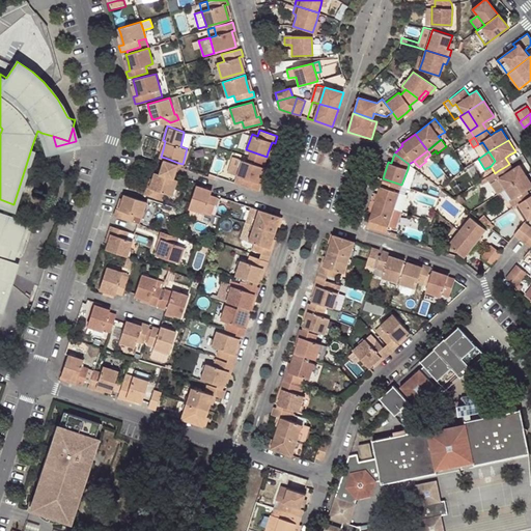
[(175,171),(178,163),(165,158),(162,167),(160,173),(173,177),(175,171)]
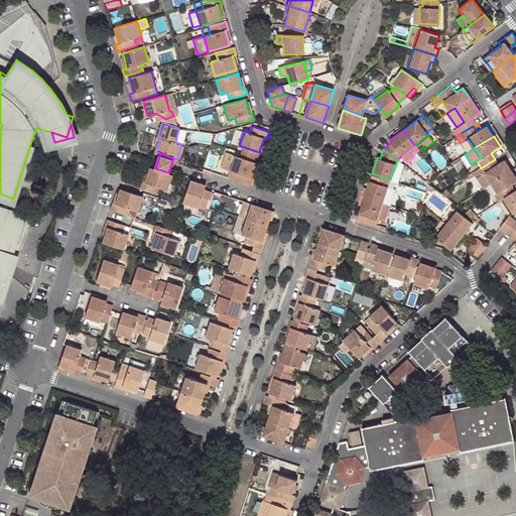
[(234,157),(253,168),(254,162),(255,161),(234,153),(234,157)]
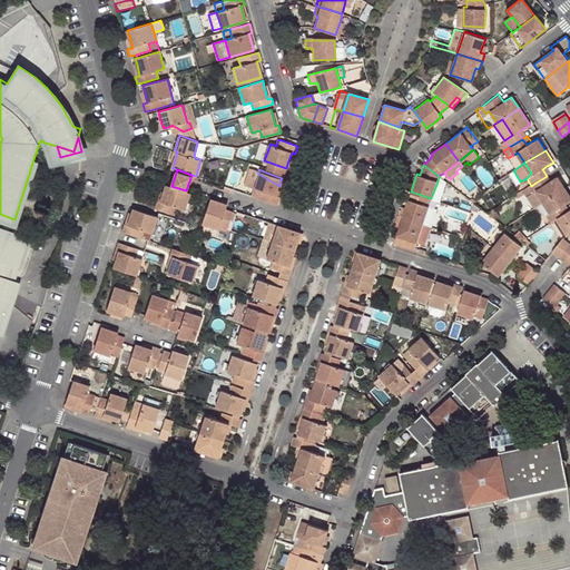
[(257,179),(254,188),(261,190),(258,197),(278,204),(281,196),(277,195),(279,186),(258,174),(257,179)]
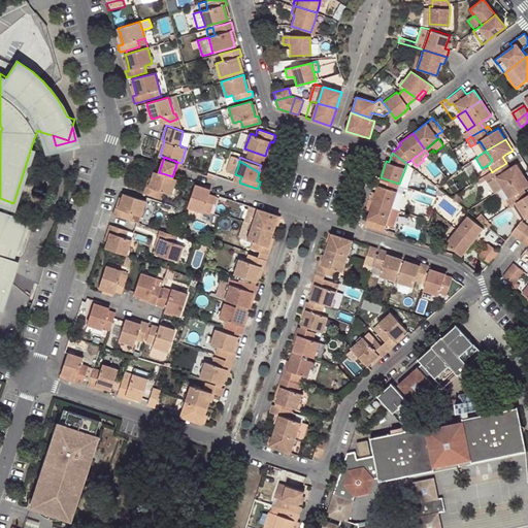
[(226,171),(235,174),(238,166),(229,163),(226,171)]
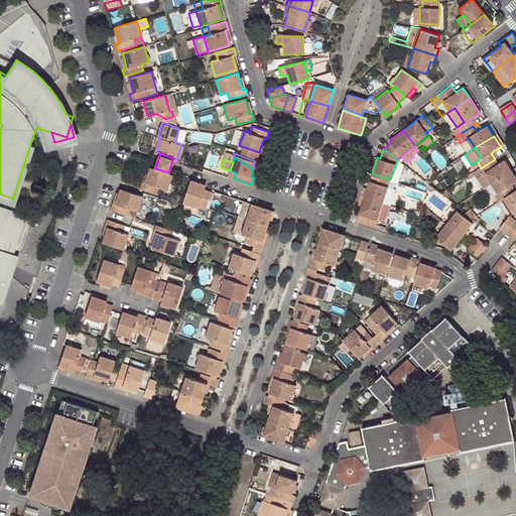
[(396,164),(390,179),(395,181),(398,182),(404,164),(397,159),(396,164)]
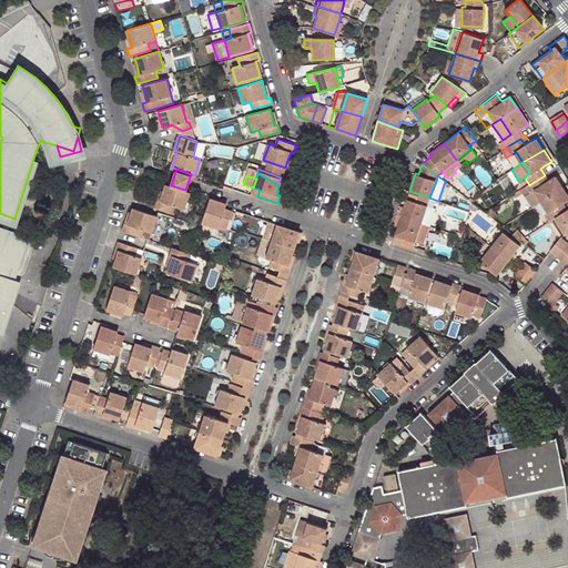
[(564,189),(557,178),(549,182),(546,184),(541,178),(534,182),(529,185),(527,186),(531,194),(535,192),(541,203),(564,189)]
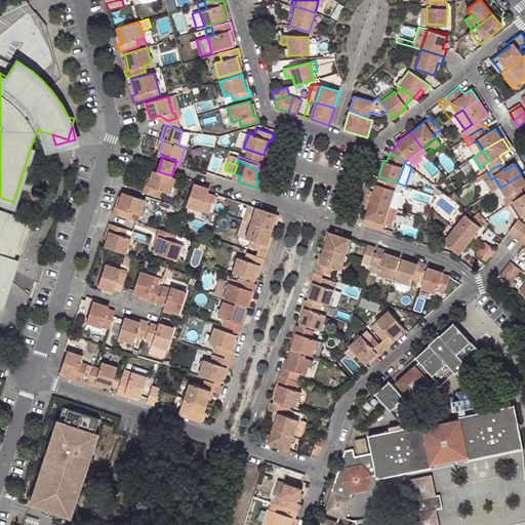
[(170,193),(175,177),(171,175),(158,171),(153,170),(148,186),(145,185),(143,192),(161,197),(163,191),(170,193)]
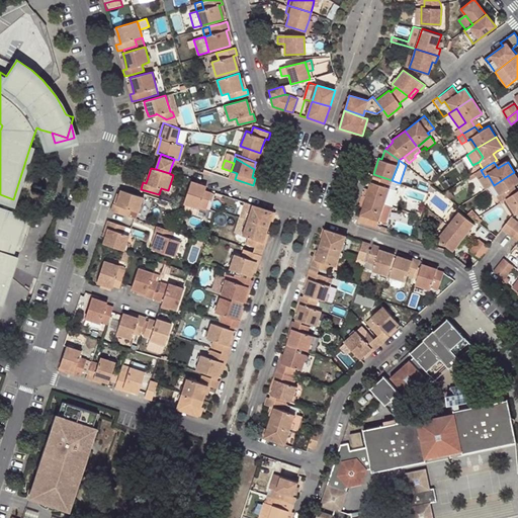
[(514,195),(511,189),(514,187),(517,183),(517,177),(514,172),(494,185),(500,195),(497,197),(501,203),(507,200),(514,195)]
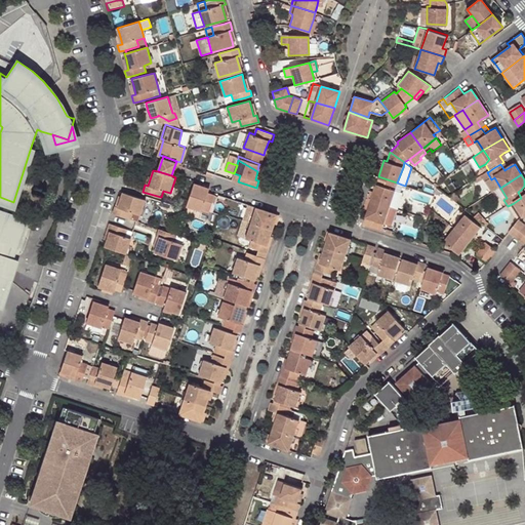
[(373,191),(370,200),(389,206),(395,190),(391,189),(394,182),(378,176),(373,191)]
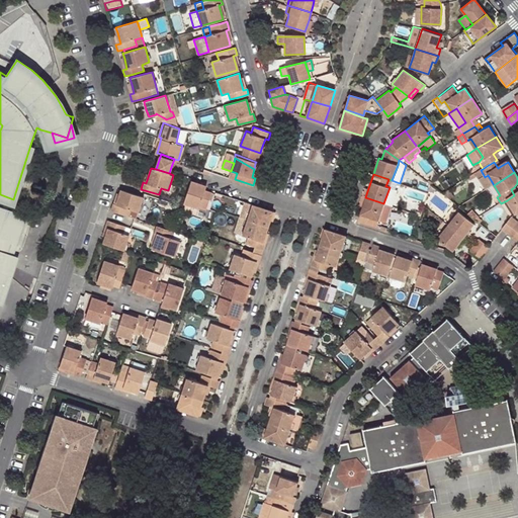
[(383,203),(391,205),(396,189),(395,189),(397,182),(392,180),(389,179),(385,186),(390,187),(383,203)]
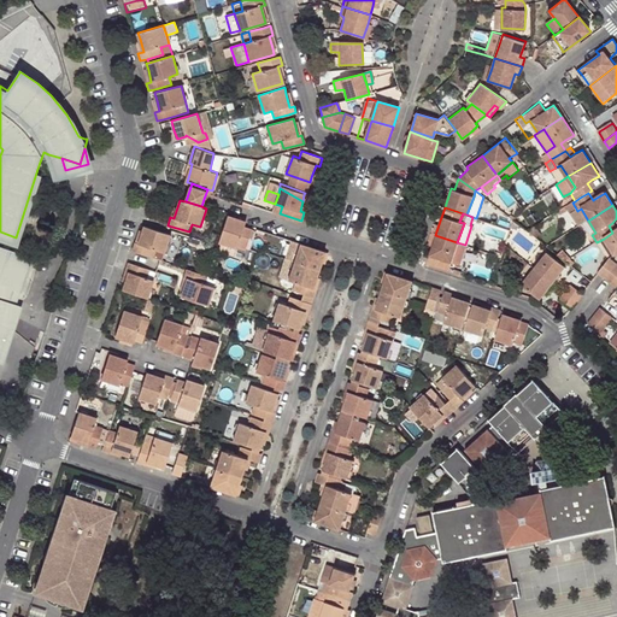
[(246,221),(228,215),(219,240),(239,247),(240,246),(246,248),(251,233),(252,227),(246,224),(246,221)]
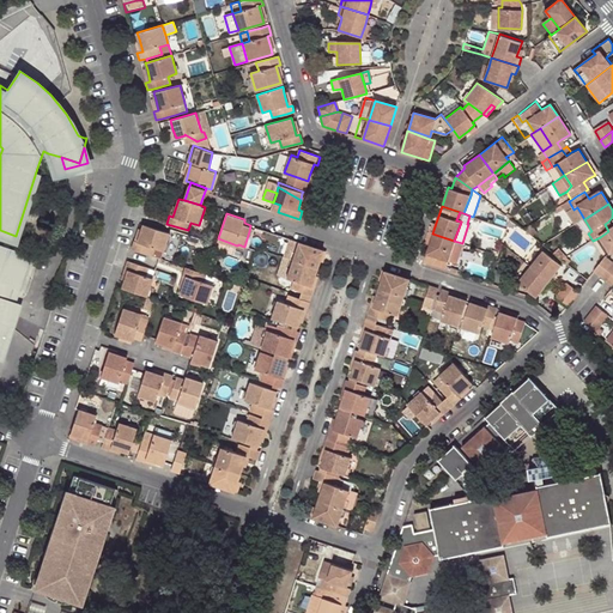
[(152,226),(143,224),(141,231),(139,237),(147,240),(152,226)]
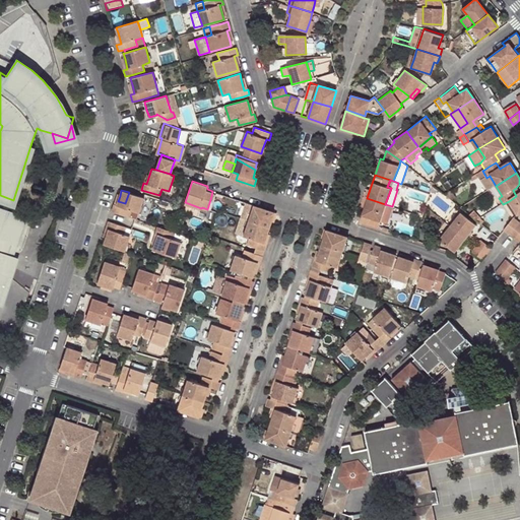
[(125,203),(124,215),(130,217),(131,210),(137,211),(142,197),(139,195),(129,192),(125,203)]
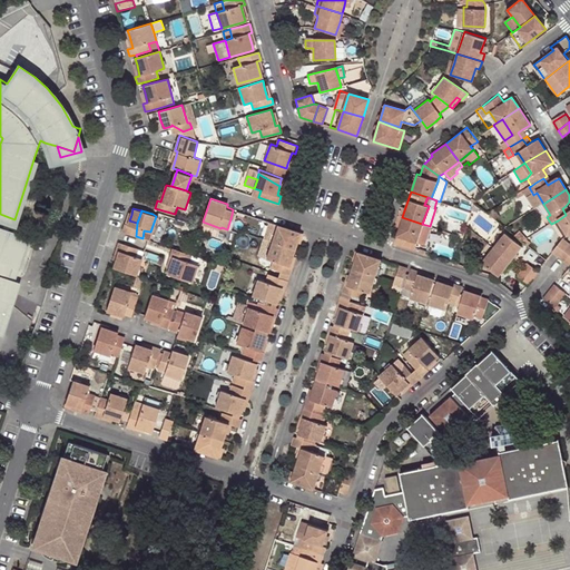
[(232,228),(241,231),(245,214),(237,212),(236,216),(232,228)]
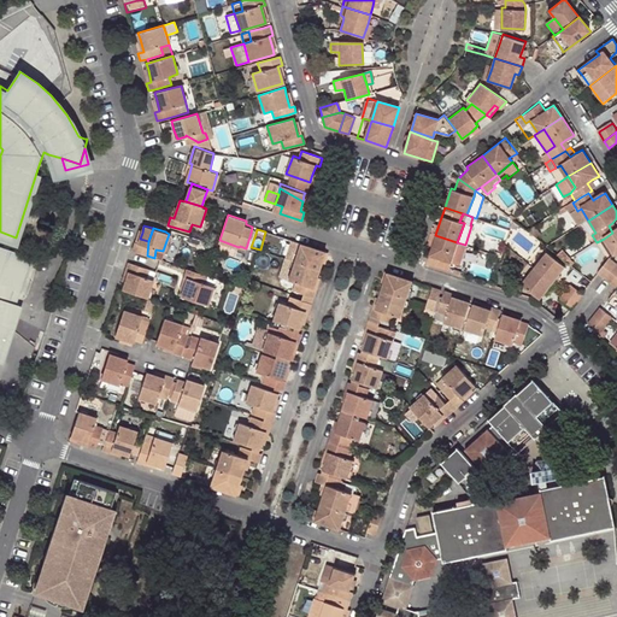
[(612,233),(604,239),(616,257),(616,256),(616,229),(616,230),(612,233)]
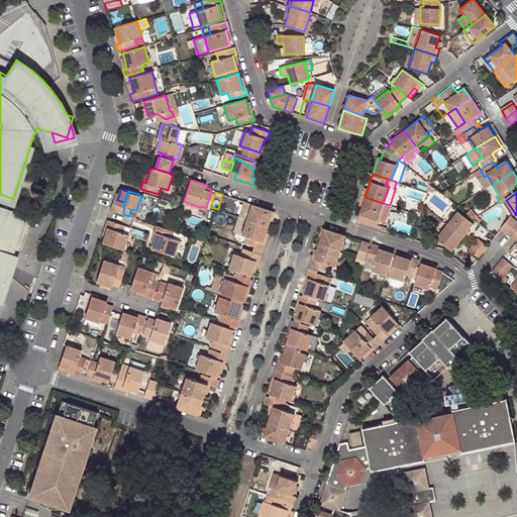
[(365,197),(362,206),(357,221),(373,225),(375,219),(378,220),(385,222),(390,205),(383,203),(365,197)]
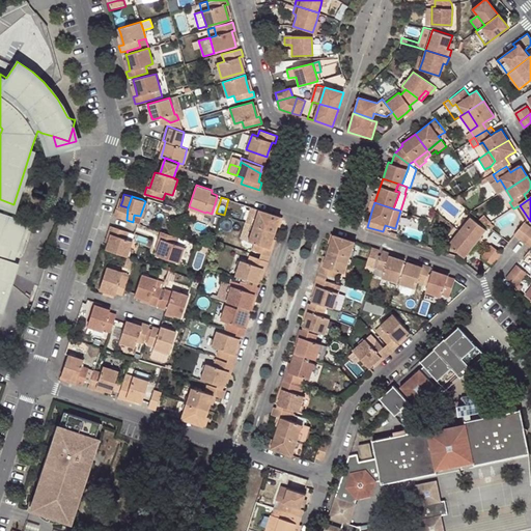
[(127,220),(128,207),(120,205),(118,211),(115,210),(113,216),(127,220)]
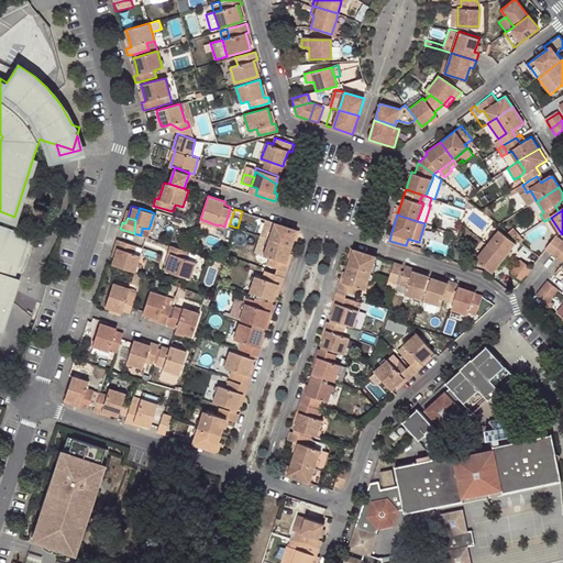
[(268,238),(291,245),(294,239),(297,229),(266,219),(261,235),(268,238)]
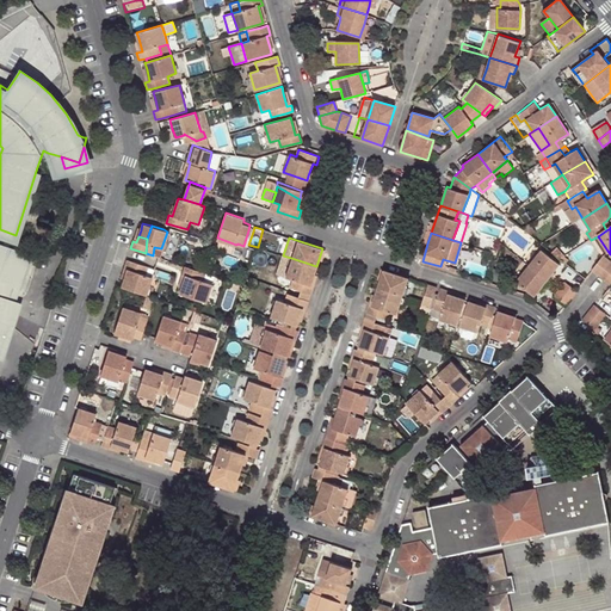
[(0,239),(0,276),(1,277),(13,244),(0,239)]
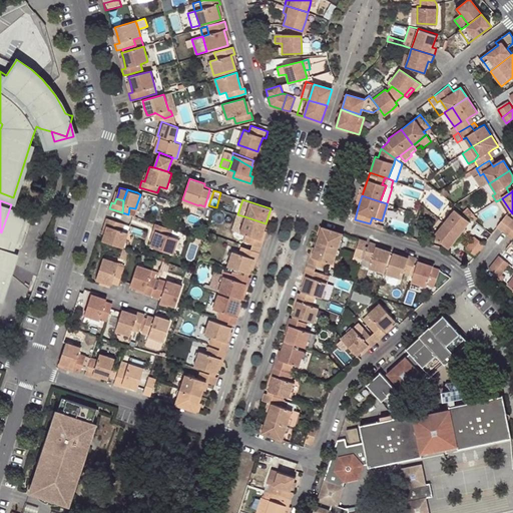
[(0,231),(0,242),(11,246),(14,237),(19,239),(20,239),(29,210),(11,204),(1,232),(0,231)]
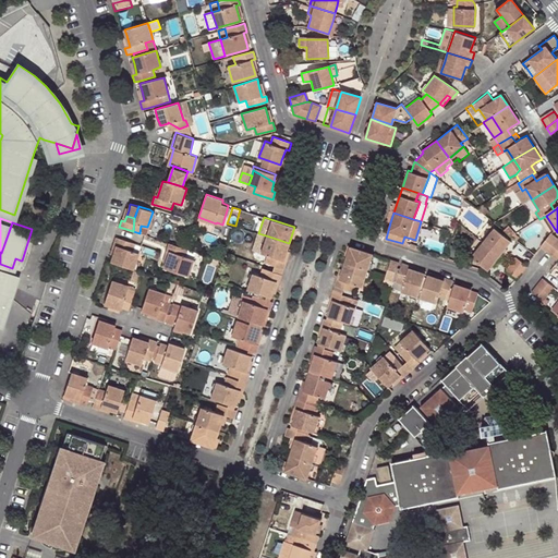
[(511,243),(496,228),(484,243),(500,257),(511,243)]
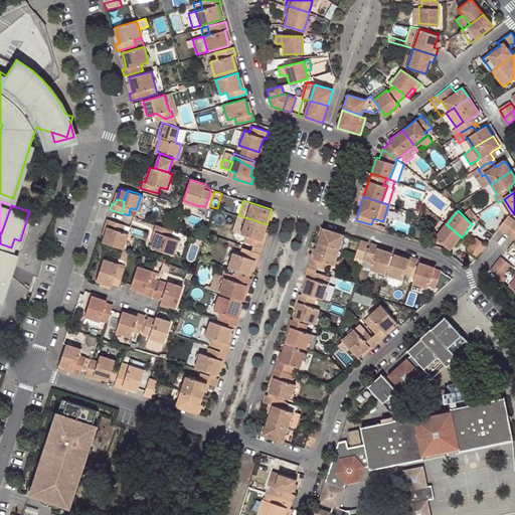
[(263,239),(265,231),(267,224),(245,217),(241,233),(247,235),(245,241),(252,244),(262,247),(265,239),(263,239)]
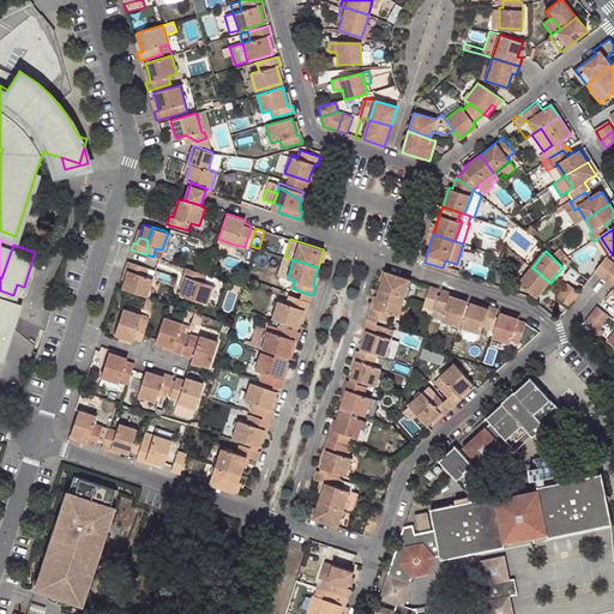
[(602,278),(613,264),(607,259),(595,274),(602,278)]
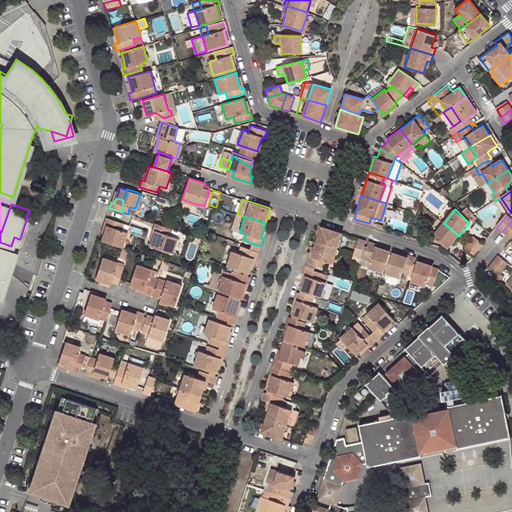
[(106,227),(104,235),(101,240),(117,246),(120,223),(106,218),(103,226),(106,227)]
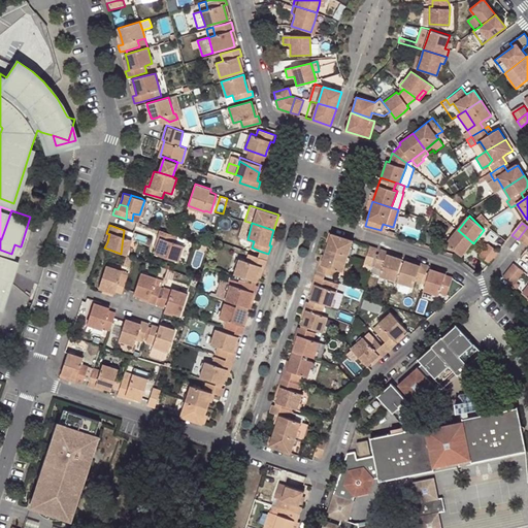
[(527,237),(527,227),(518,239),(523,243),(527,237)]
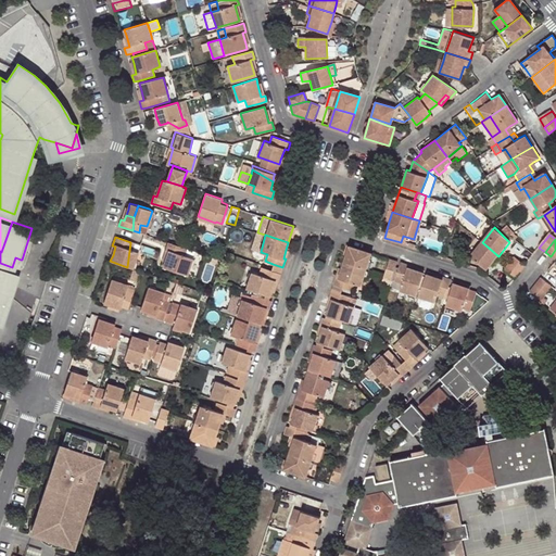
[(127,267),(133,268),(138,253),(131,250),(134,242),(130,242),(127,267)]
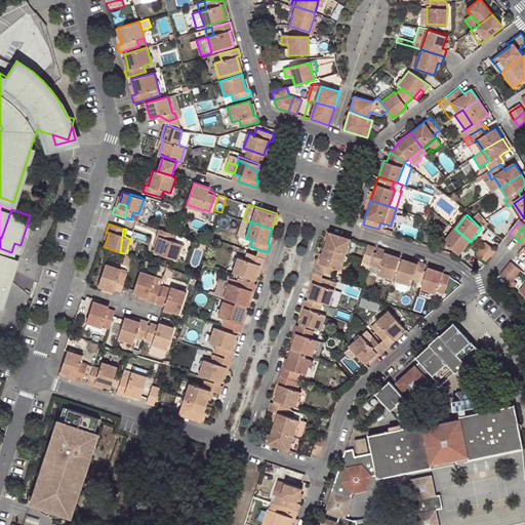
[(174,241),(176,235),(159,229),(157,236),(159,237),(155,252),(175,258),(180,244),(174,241)]
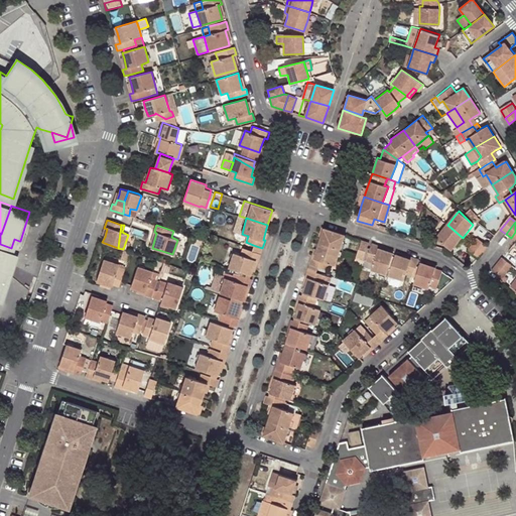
[(463,238),(447,225),(437,237),(453,249),(463,238)]
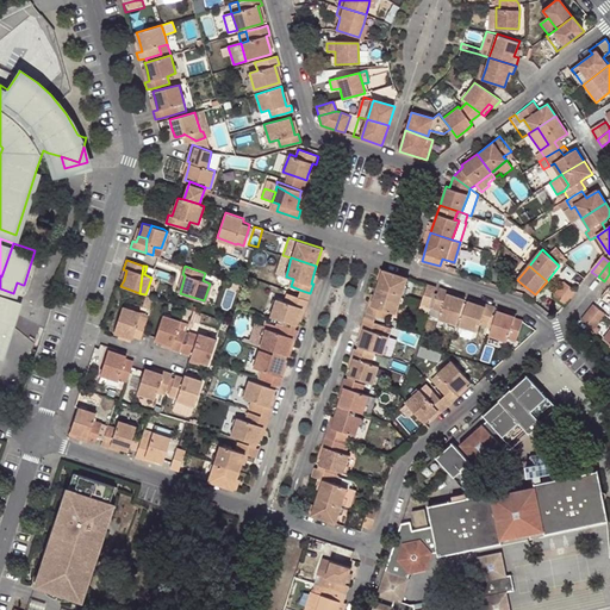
[(409,278),(385,269),(380,281),(379,287),(403,294),(409,278)]
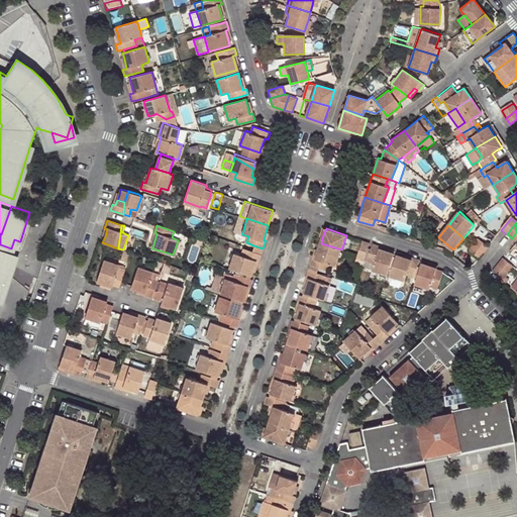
[(16,250),(19,241),(14,239),(11,248),(10,253),(5,268),(11,270),(1,299),(5,301),(21,252),(16,250)]
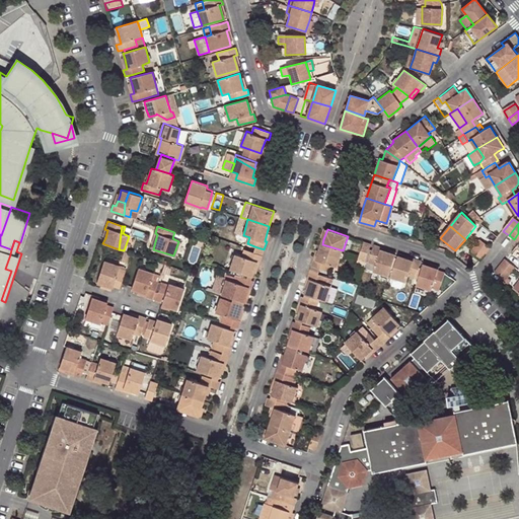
[(482,240),(476,247),(486,255),(491,249),(490,248),(482,240)]
